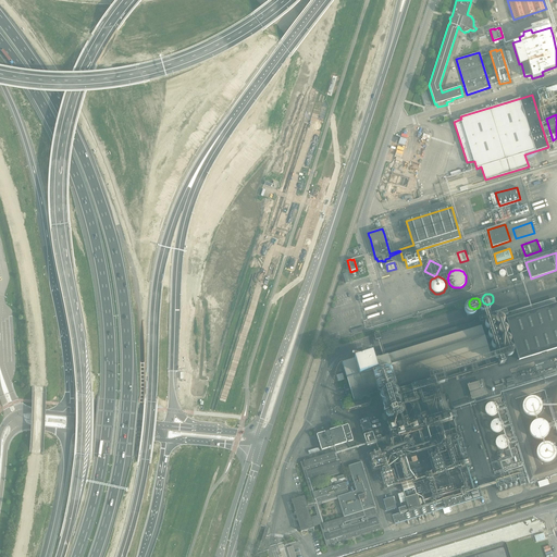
[(556,348),(556,304),(555,298),(505,314),(519,360),(556,348)]
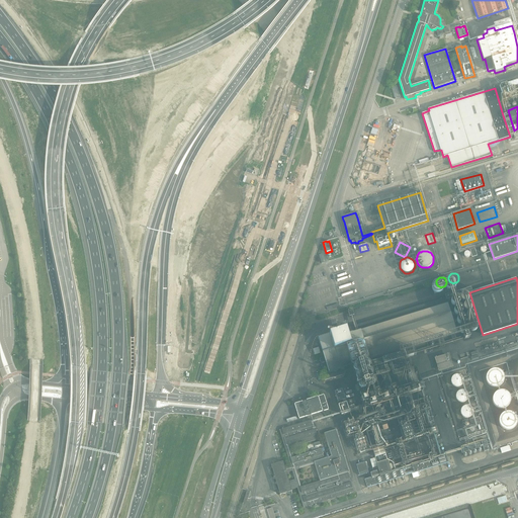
[(346,329),(318,338),(324,355),(324,357),(320,359),(323,368),(327,367),(329,372),(346,366),(351,365),(456,333),(447,304),(348,334),(346,329)]
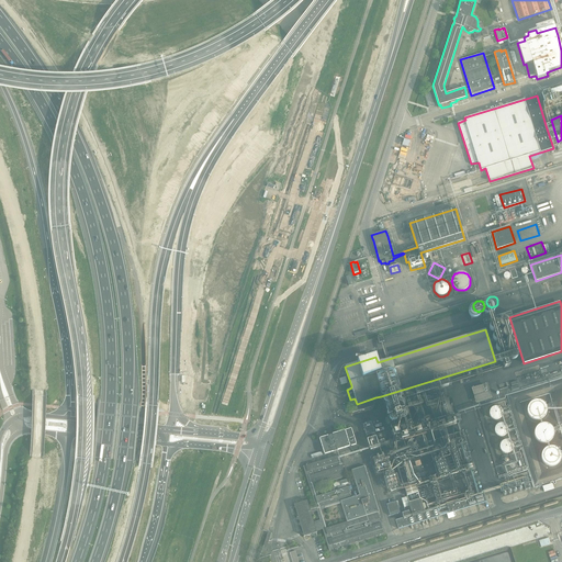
[(473,388),(476,401),(494,396),(491,383),(473,388)]
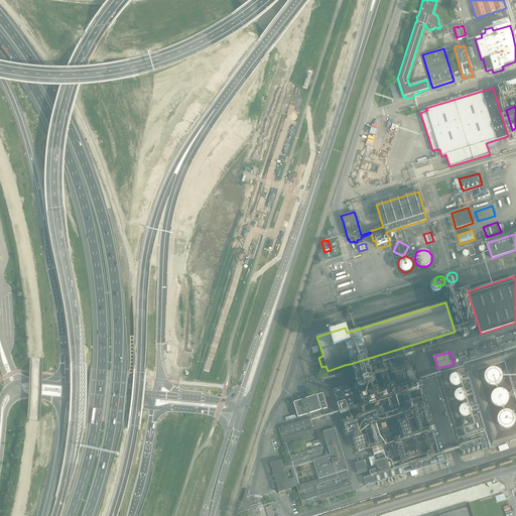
[(503,377),(503,375),(503,373),(502,372),(502,370),(500,369),(499,368),(497,367),(496,366),(494,366),(492,366),(490,366),(489,367),(487,368),(486,369),(485,371),(484,373),(484,374),(484,376),(484,378),(485,380),(486,381),(487,382),(489,384),(490,384),(492,385),(494,385),(496,384),(498,384),(499,383),(500,382),(502,380),(502,379),(503,377)]
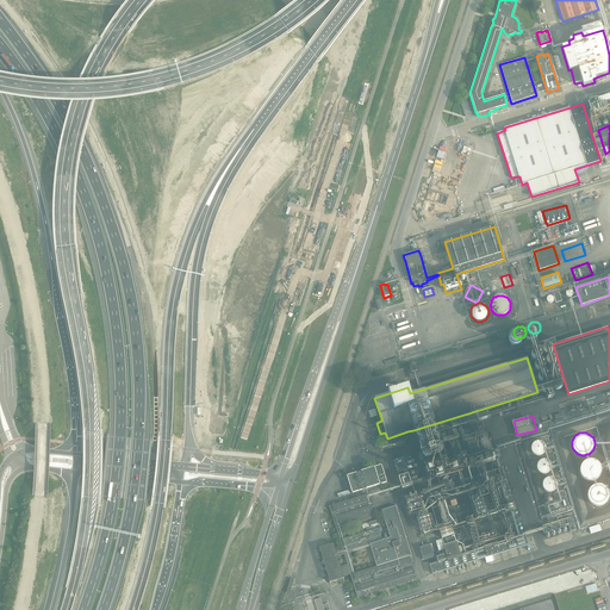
[(547,447),(546,446),(546,444),(546,442),(545,441),(543,440),(541,440),(540,440),(539,440),(537,440),(535,440),(534,441),(533,442),(533,443),(531,444),(531,447),(531,448),(533,449),(534,452),(536,453),(537,454),(539,454),(541,454),(542,453),(543,453),(545,452),(546,450),(546,448),(547,447)]
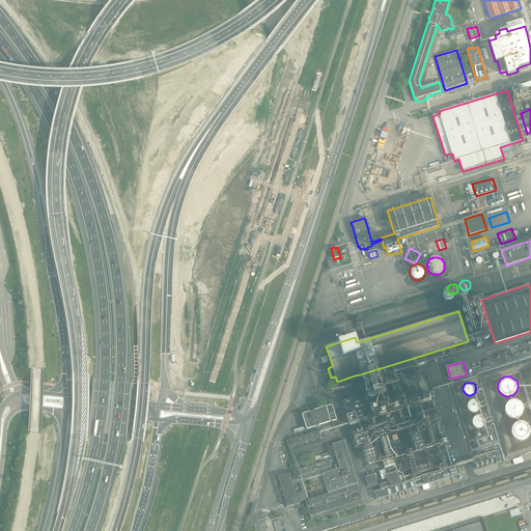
[(397,408),(392,390),(367,396),(374,421),(358,426),(362,439),(375,435),(381,453),(397,448),(396,445),(400,444),(398,439),(397,439),(395,430),(414,424),(418,440),(428,437),(429,442),(445,438),(439,416),(432,418),(397,408)]
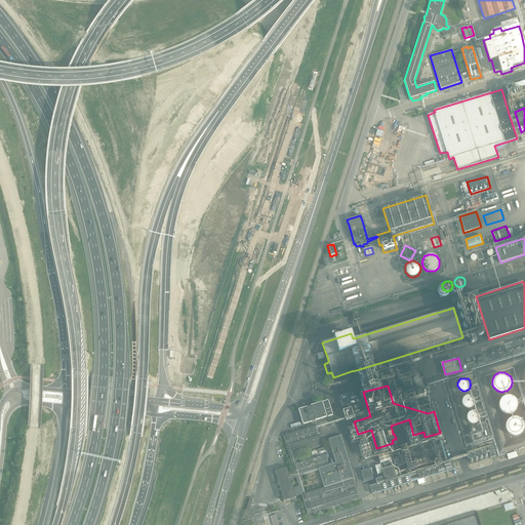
[(338,397),(342,407),(351,405),(347,394),(338,397)]
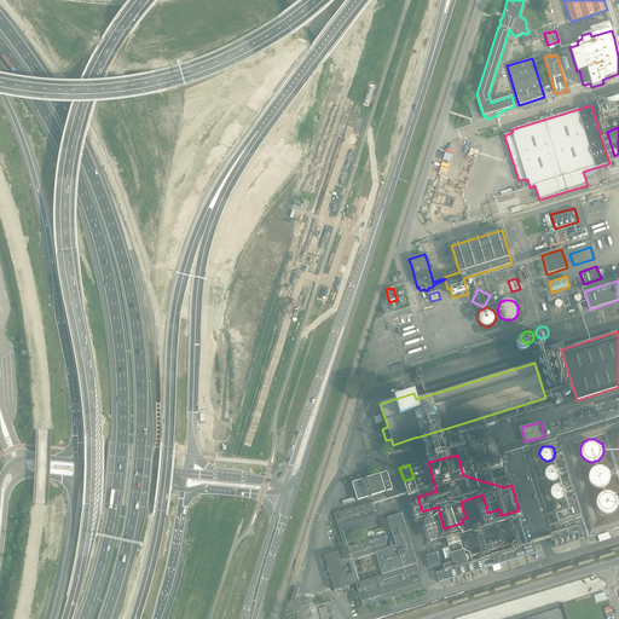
[(560,474),(560,473),(560,470),(560,469),(559,468),(557,467),(556,466),(555,466),(554,464),(553,464),(550,466),(549,466),(548,467),(547,468),(547,469),(545,470),(545,472),(545,474),(547,475),(547,476),(548,478),(549,479),(550,479),(553,480),(554,480),(555,479),(556,479),(557,478),(559,476),(560,475),(560,474)]
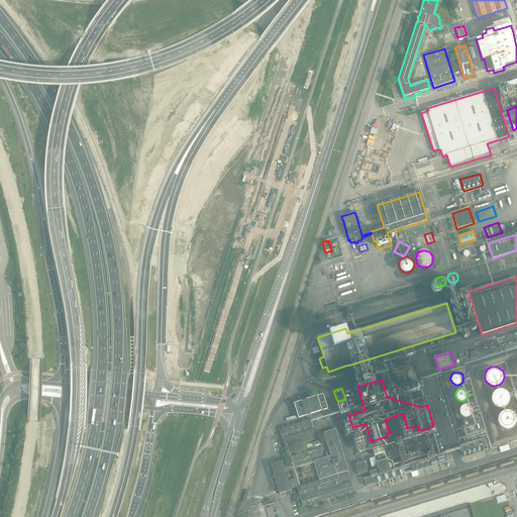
[(510,399),(510,397),(510,395),(510,394),(509,392),(508,391),(506,390),(505,389),(503,388),(501,388),(499,388),(498,388),(496,389),(495,390),(493,392),(492,393),(492,395),(491,397),(491,398),(492,400),(493,402),(494,403),(495,405),(496,406),(498,406),(500,407),(502,407),(503,407),(505,406),(507,405),(508,404),(509,402),(510,401),(510,399)]
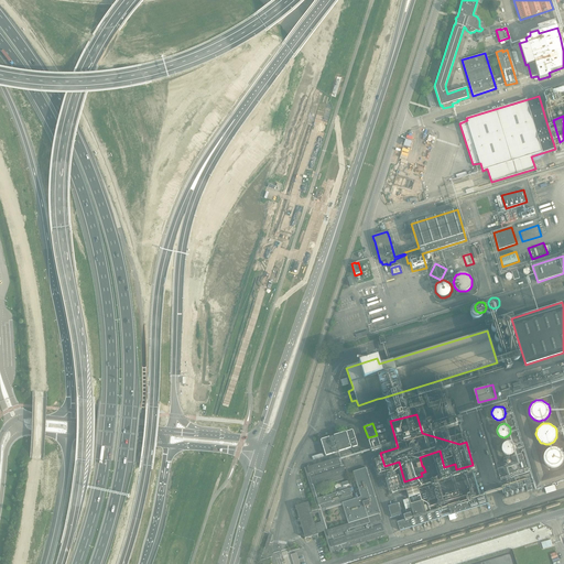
[(321,440),(325,456),(357,446),(353,430),(333,436),(334,436),(329,437),(321,440)]
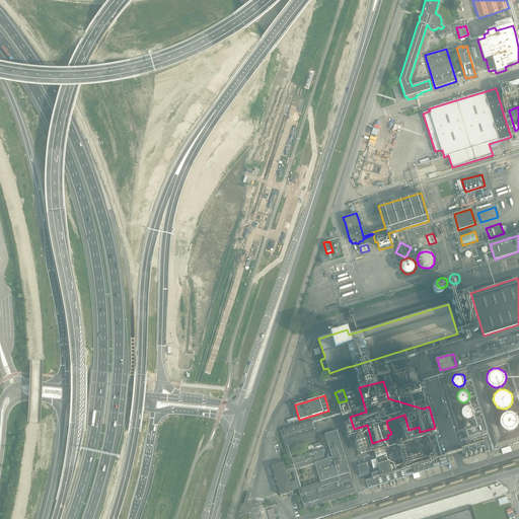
[(430,405),(427,397),(414,401),(415,405),(422,403),(422,405),(425,404),(426,408),(430,405)]
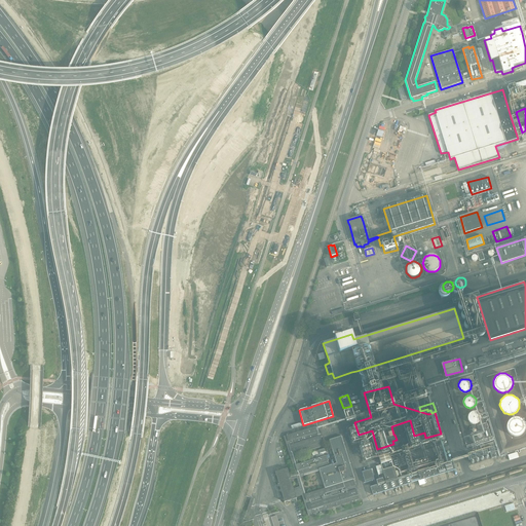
[(343,409),(347,422),(355,419),(351,406),(343,409)]
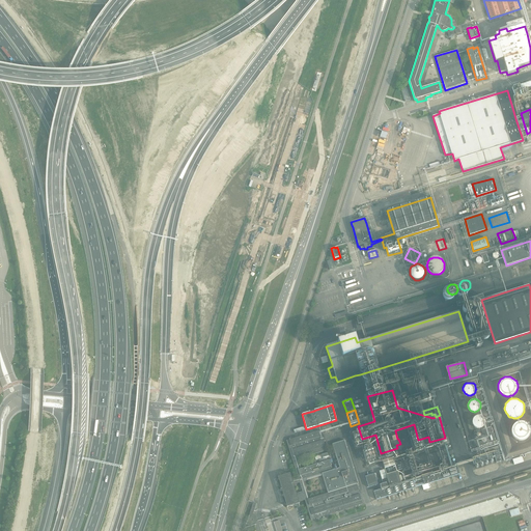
[(485,422),(485,421),(485,419),(484,418),(484,417),(483,416),(482,415),(481,415),(479,415),(478,415),(477,415),(476,416),(475,416),(474,417),(473,418),(473,420),(473,421),(473,422),(473,423),(474,425),(475,425),(476,426),(477,427),(478,427),(480,427),(481,427),(482,426),(483,425),(484,424),(485,423),(485,422)]
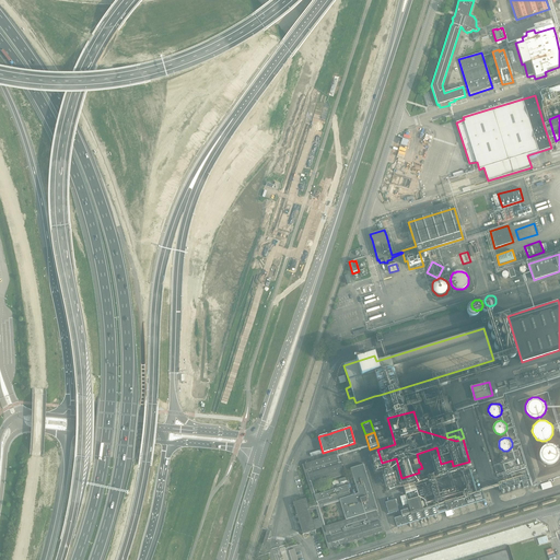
[(559,455),(559,453),(559,451),(559,450),(558,447),(557,446),(556,445),(553,444),(551,443),(550,443),(548,443),(546,444),(544,444),(543,446),(541,447),(540,448),(539,451),(539,453),(539,455),(539,456),(540,458),(541,461),(543,462),(545,463),(547,463),(548,464),(550,464),(552,464),(555,463),(556,462),(558,461),(559,458),(559,457),(559,455)]
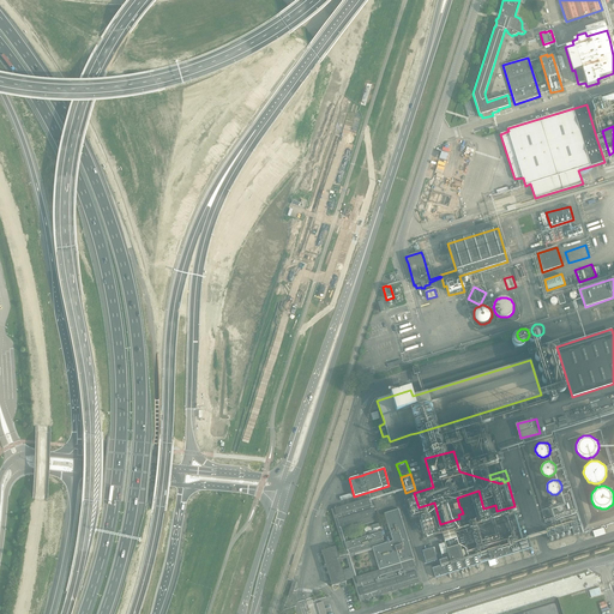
[(344,553),(337,554),(336,547),(321,552),(332,587),(345,582),(345,581),(353,578),(360,602),(360,601),(361,603),(363,603),(362,601),(419,583),(411,560),(414,559),(398,510),(384,513),(393,541),(384,543),(380,531),(347,542),(343,531),(378,521),(371,498),(333,509),(333,506),(331,507),(332,510),(331,510),(344,553)]
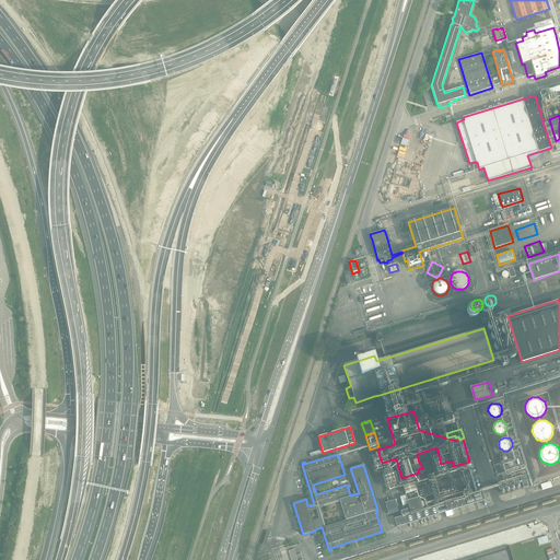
[(520,477),(523,488),(528,487),(525,476),(520,477)]
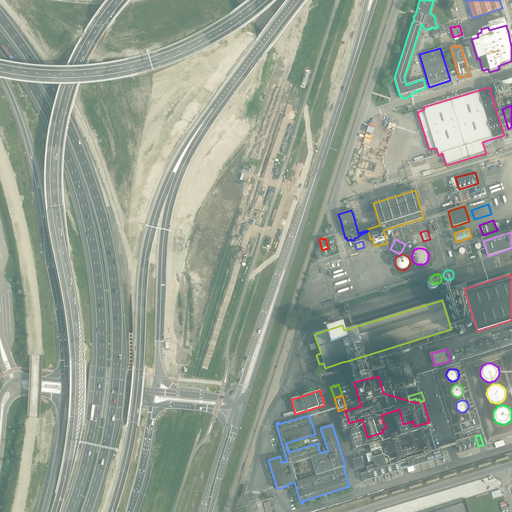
[(457,448),(476,442),(474,437),(455,443),(457,448)]
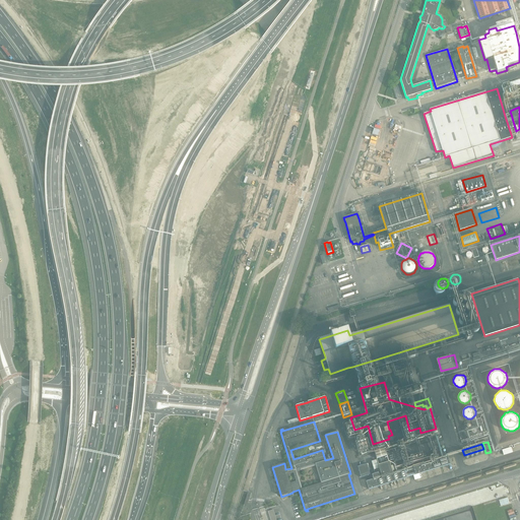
[(416,475),(450,464),(447,456),(417,465),(417,464),(417,463),(412,465),(416,475)]
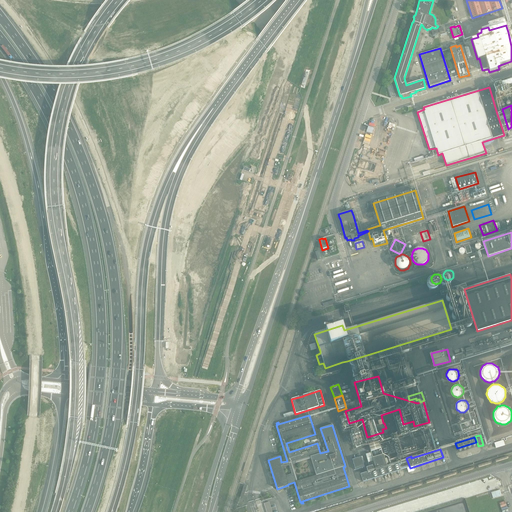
[(363,482),(400,470),(398,463),(386,466),(383,455),(372,458),(375,470),(374,470),(372,466),(366,468),(368,472),(361,474),(363,482)]
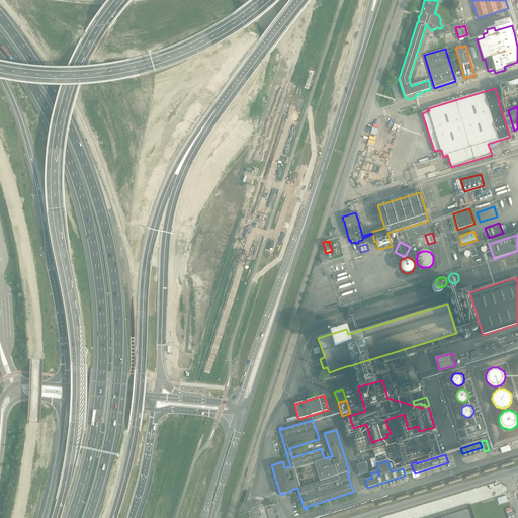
[(359,476),(369,472),(366,461),(356,464),(359,476)]
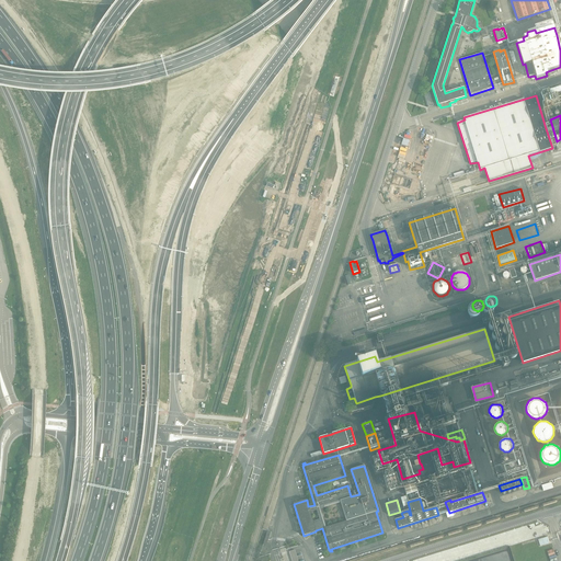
[(551,536),(538,539),(540,546),(552,541),(551,536)]
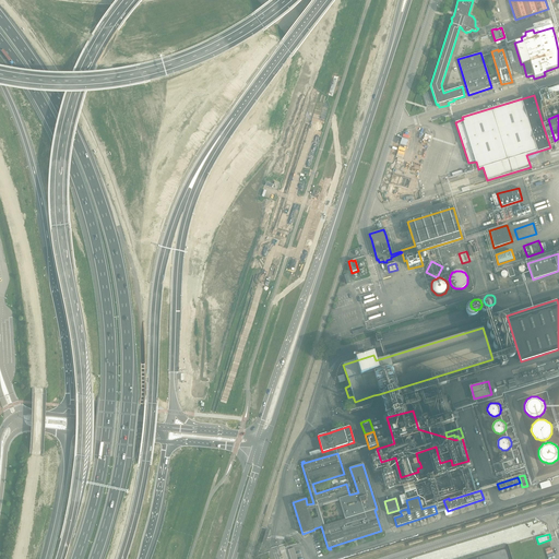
[(554,558),(550,547),(513,558),(554,558)]
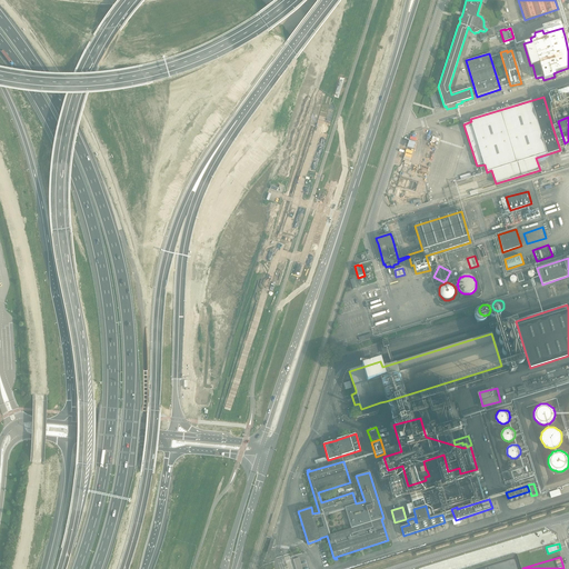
[(302,568),(300,558),(293,560),(296,568),(302,568)]
